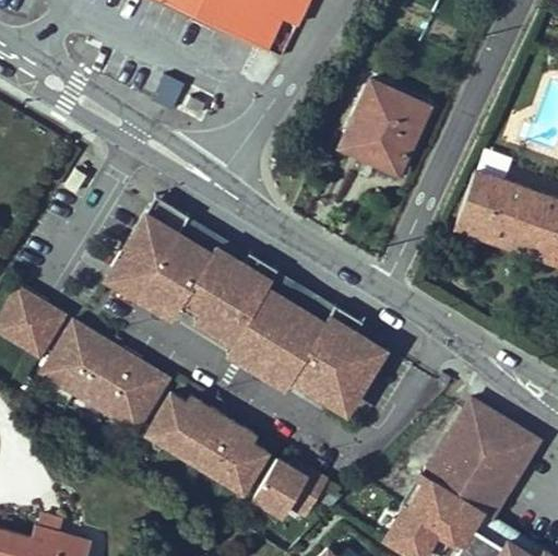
[(199,9),(272,43),(291,3),(292,0),(163,0),(196,15),(199,9)]
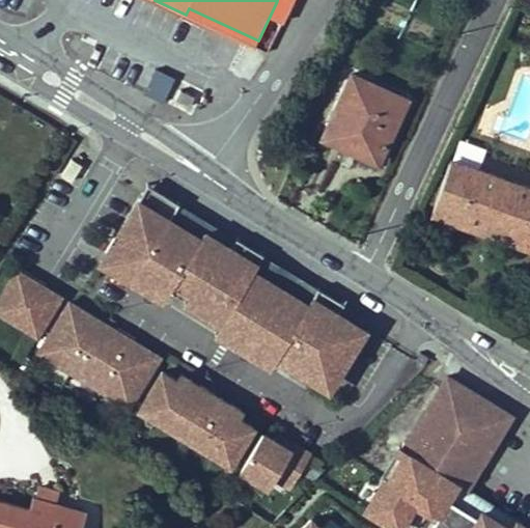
[(144,93),(165,102),(175,76),(155,67),(144,93)]
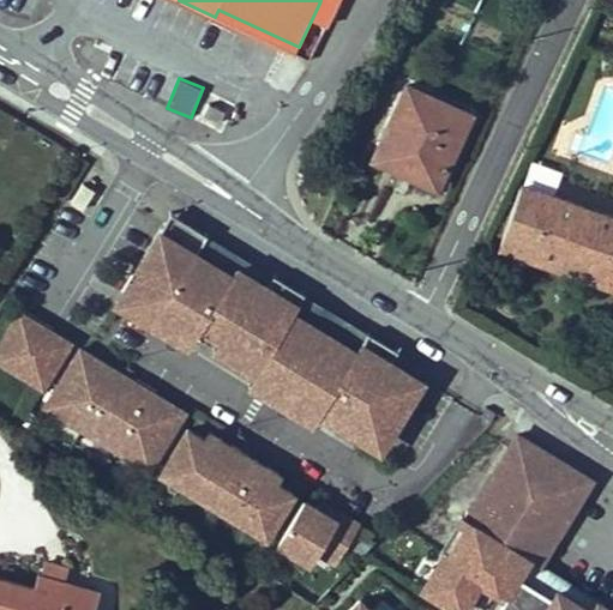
[(437,189),(472,118),(408,89),(377,155),(415,173),(413,179),(437,189)]
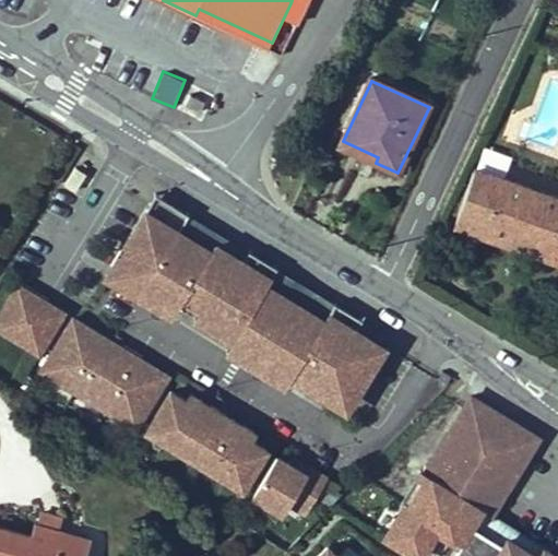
[(201,115),(205,104),(190,96),(186,107),(201,115)]
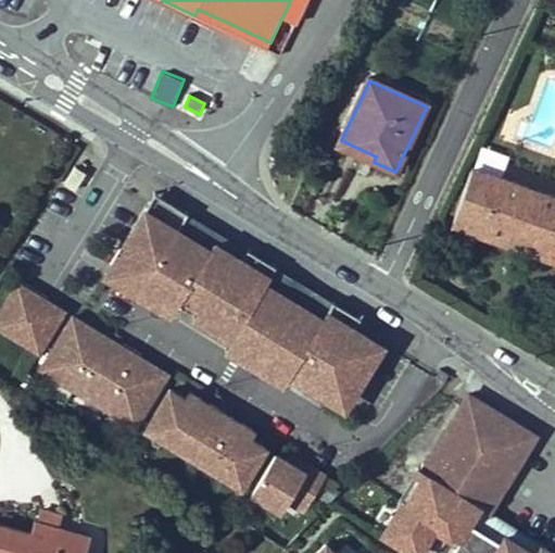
[(554,198),(471,168),(452,225),(554,262),(554,198)]
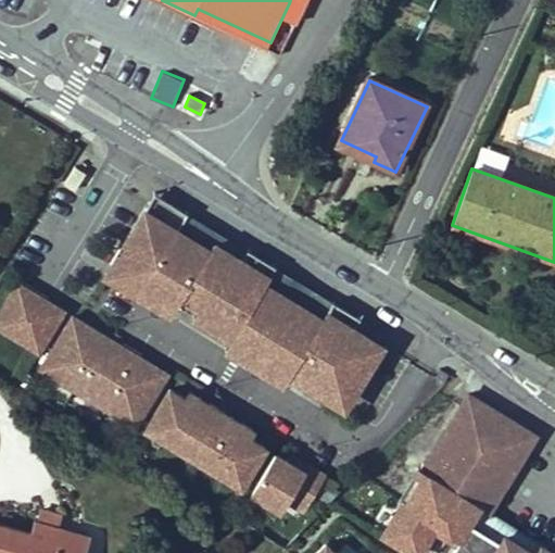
[(154,196),(101,281),(169,324),(179,305),(211,251),(180,231),(189,217),(154,196)]
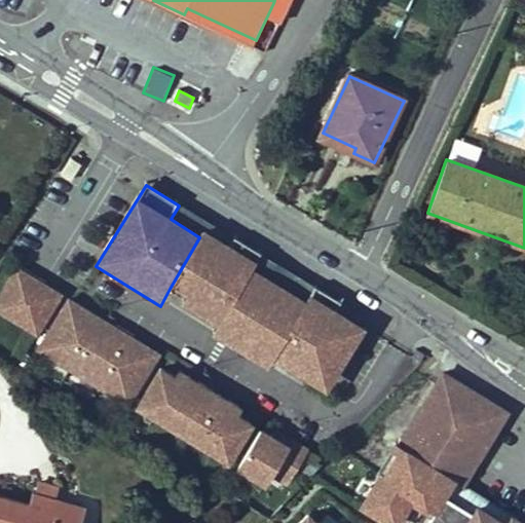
[(180,307),(217,329),(253,269),(262,256),(236,238),(230,247),(203,231),(199,237),(170,289),(186,298),(180,307)]
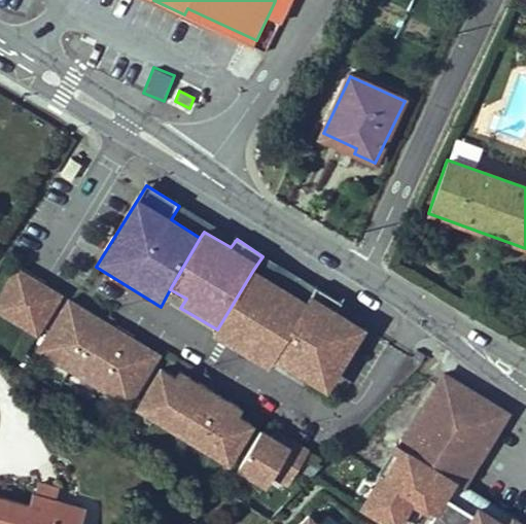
[(18,263),(0,292),(0,313),(39,336),(65,289),(18,263)]
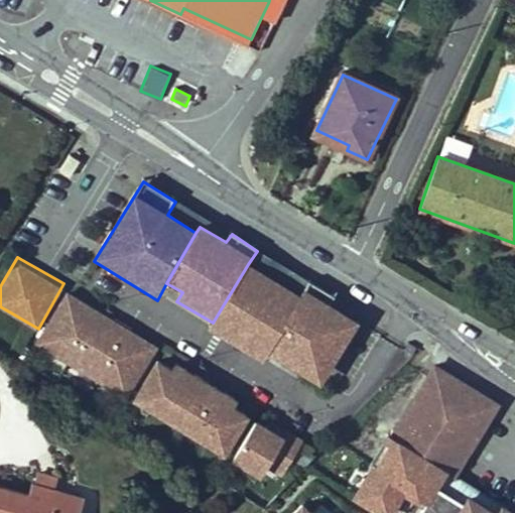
[(267,355),(301,296),(248,264),(213,323),(208,331),(262,363),(267,355)]
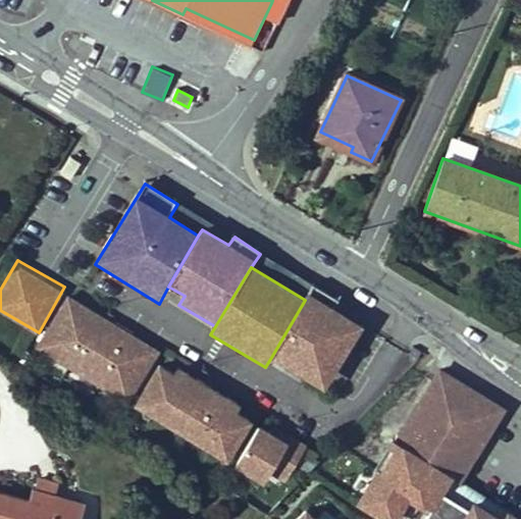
[(305,300),(270,359),(324,393),(362,327),(335,311),(340,303),(313,286),(305,300)]
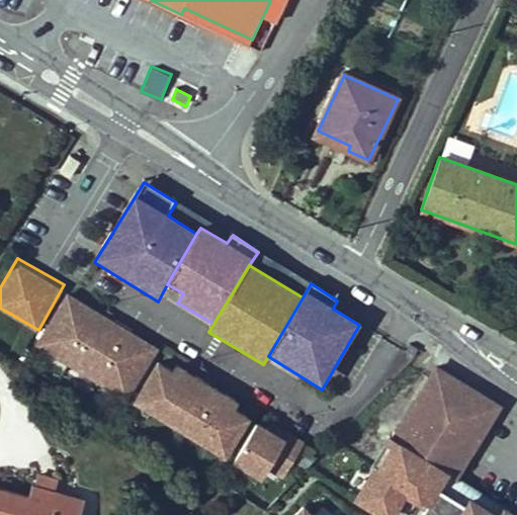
[(257,403),(158,349),(132,399),(230,452),(257,403)]
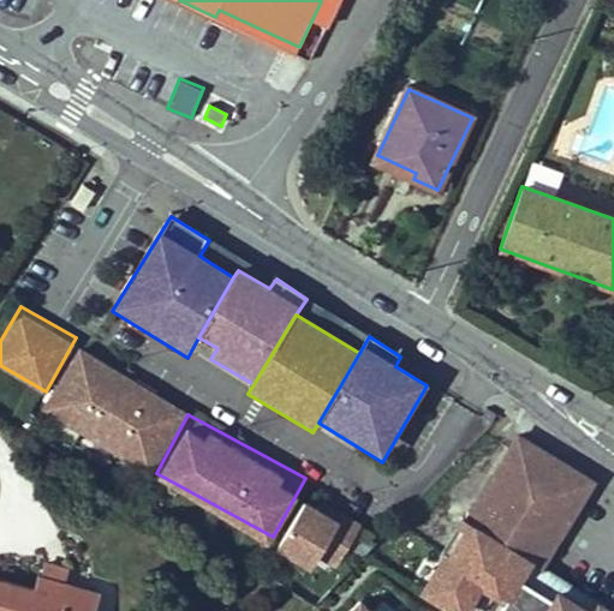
[(425,592),(455,610),(466,610),(482,587),(500,598),(492,610),(588,610),(525,571),(584,478),(520,438),(468,522),(471,525),(451,557),(447,556),(425,592)]
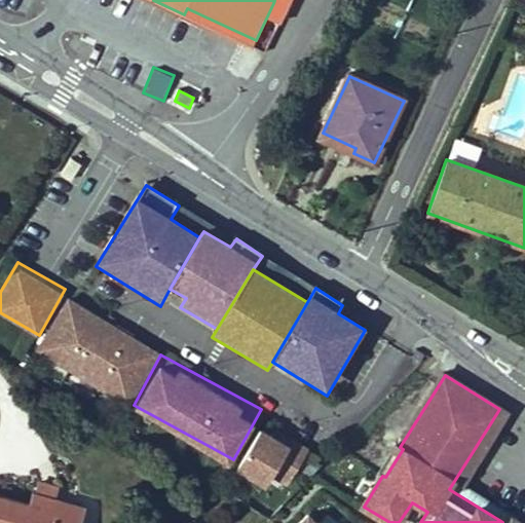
[(236,461),(289,487),(309,445),(257,419),(236,461)]
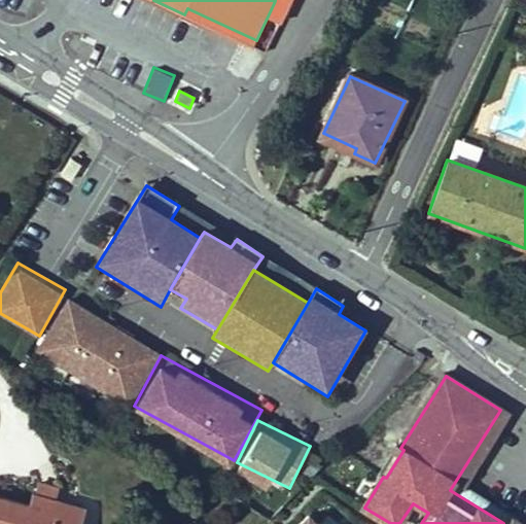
[(79,523),(83,510),(34,496),(31,508),(0,498),(0,523),(79,523)]
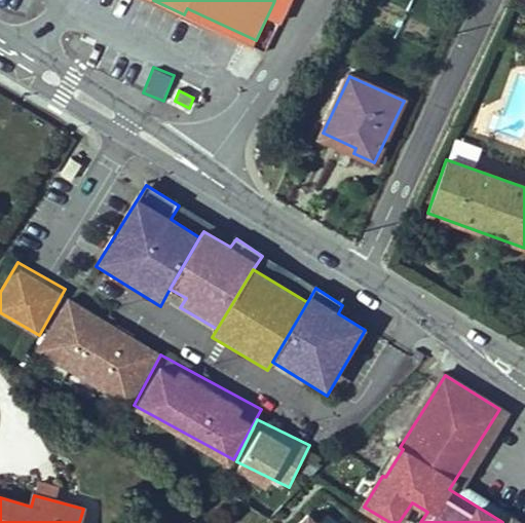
[(412,502),(399,522),(420,522),(427,512),(412,502)]
